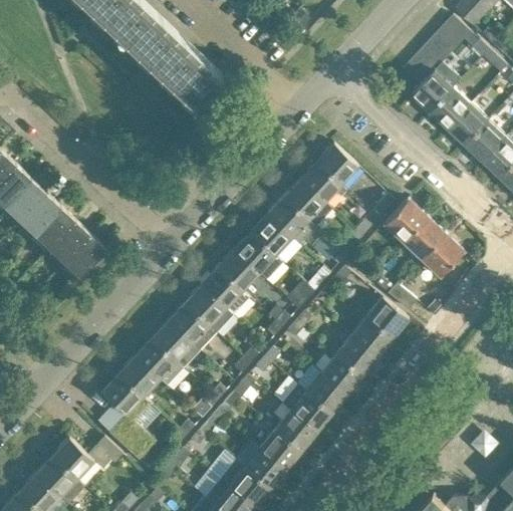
[(134,0),(85,0),(193,101),(189,105),(190,106),(222,74),(220,72),(216,76),(134,0)]
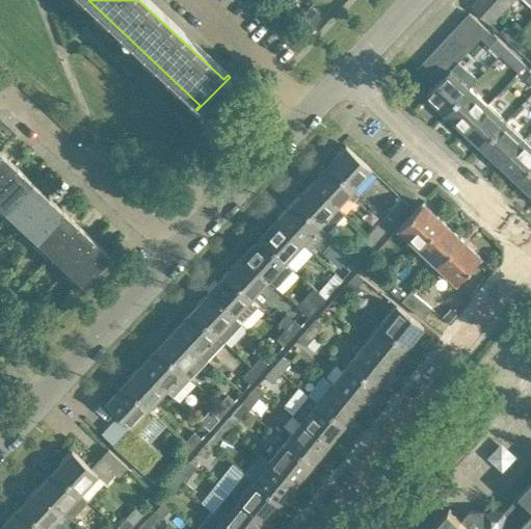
[(499,18),(479,0),(478,0),(471,8),(490,27),(499,18)]
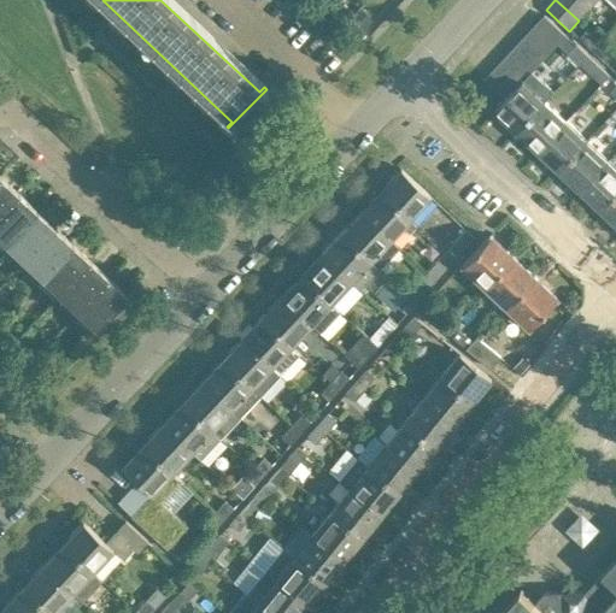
[(588,10),(578,0),(556,0),(579,21),(588,10)]
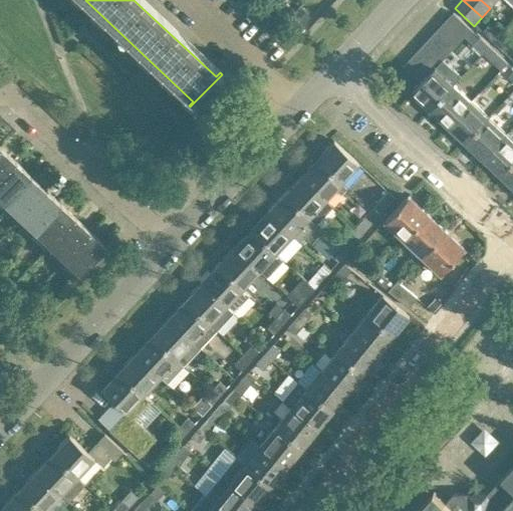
[(498,0),(481,0),(490,8),(498,0)]
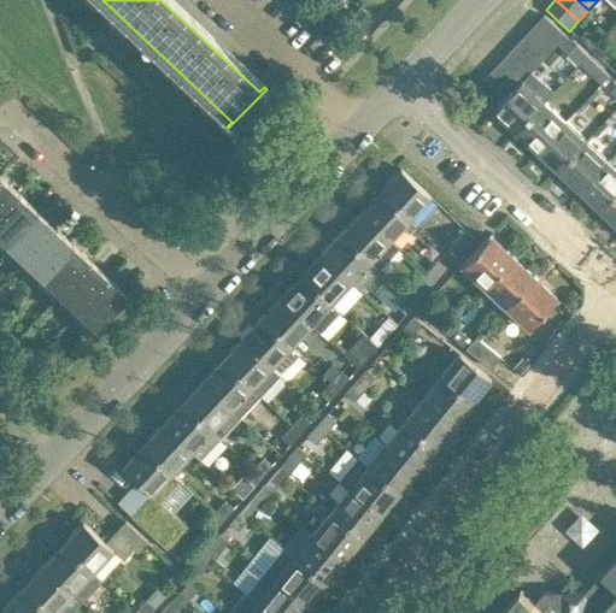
[(373,27),(359,16),(345,31),(357,42),(373,27)]
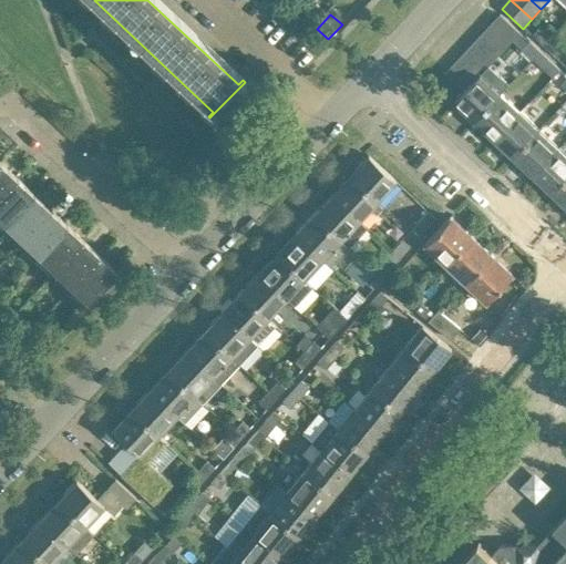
[(521,36),(500,17),(491,26),(511,45),(521,36)]
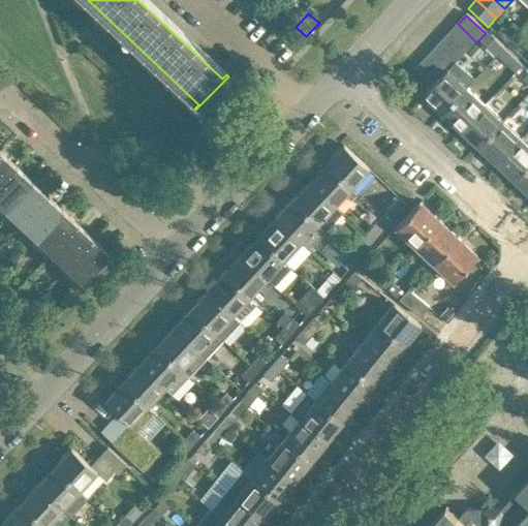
[(476,42),(458,24),(449,33),(468,52),(476,42)]
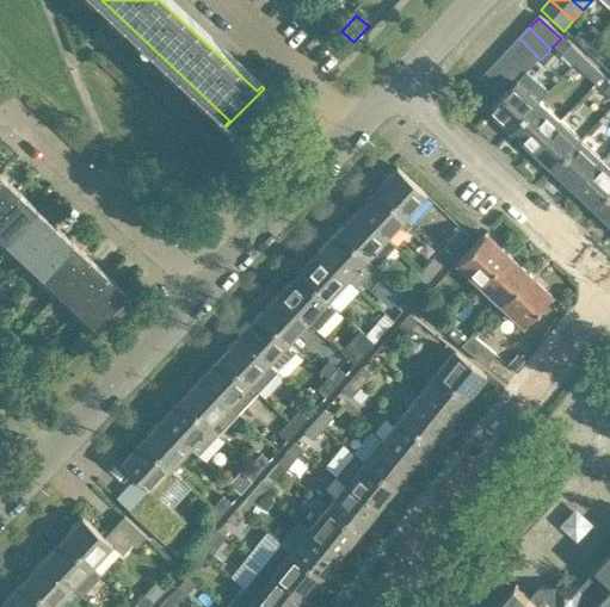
[(595,43),(581,31),(573,39),(586,51),(595,43)]
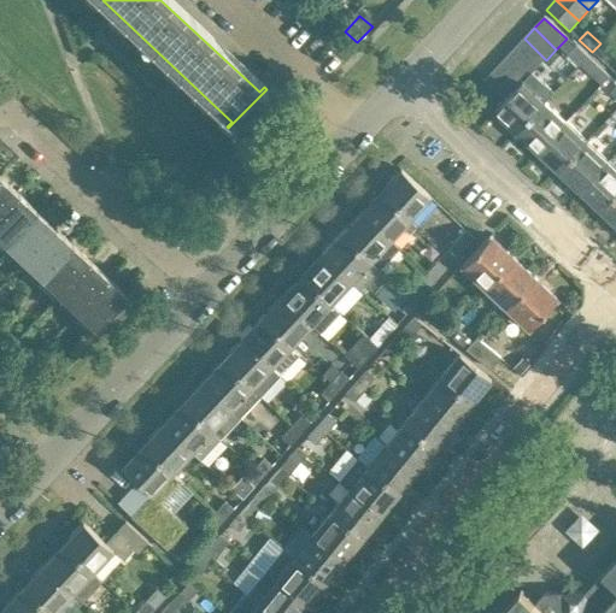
[(546,60),(524,39),(514,49),(537,70),(546,60)]
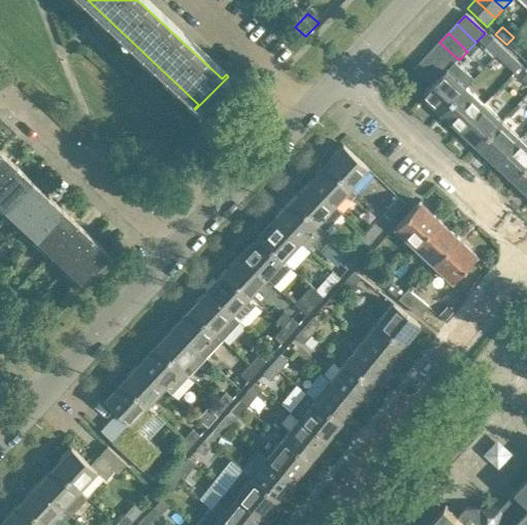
[(524,47),(514,37),(506,44),(517,55),(524,47)]
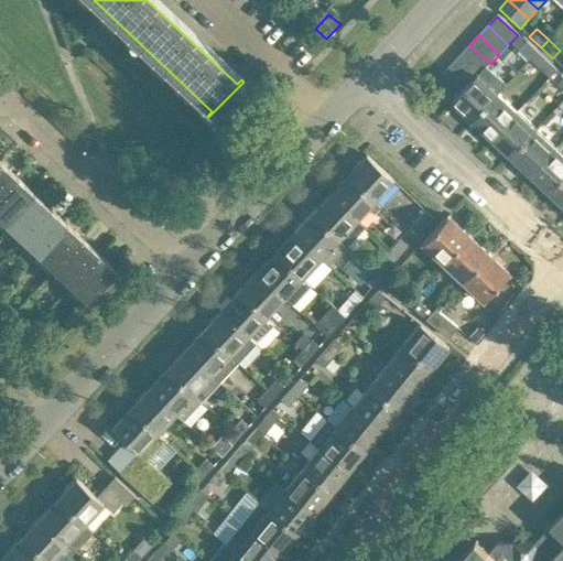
[(537,53),(527,43),(520,51),(530,61),(537,53)]
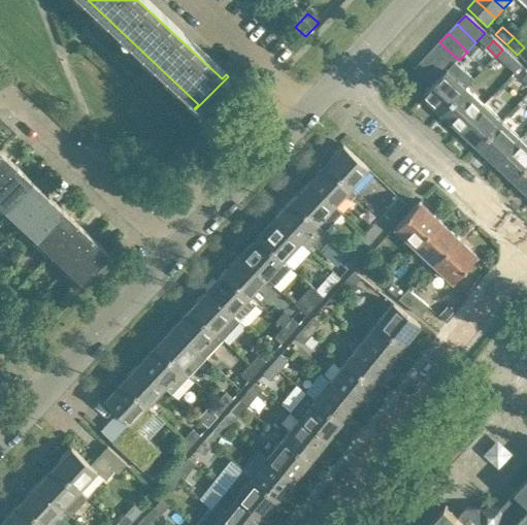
[(459,60),(439,42),(431,52),(451,69),(455,65),(459,60)]
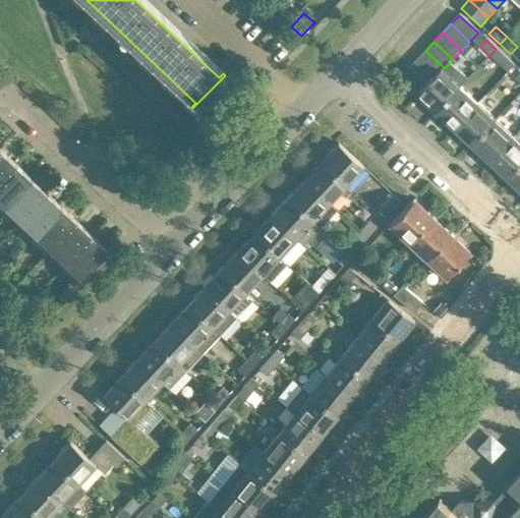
[(514,65),(496,49),(489,56),(508,72),(514,65)]
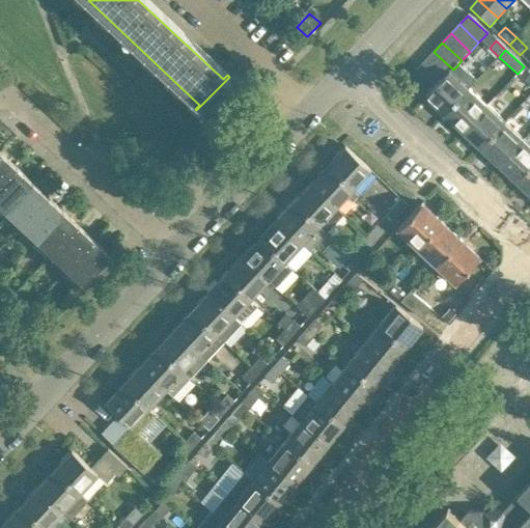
[(453,70),(434,52),(425,61),(444,78),(449,73),(449,74),(453,70)]
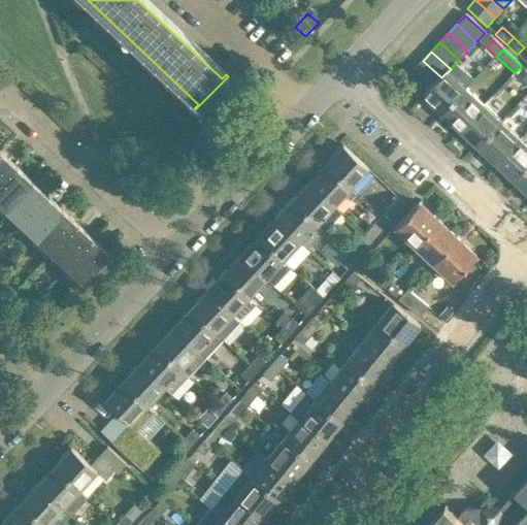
[(441,77),(423,61),(414,70),(432,87),(441,77)]
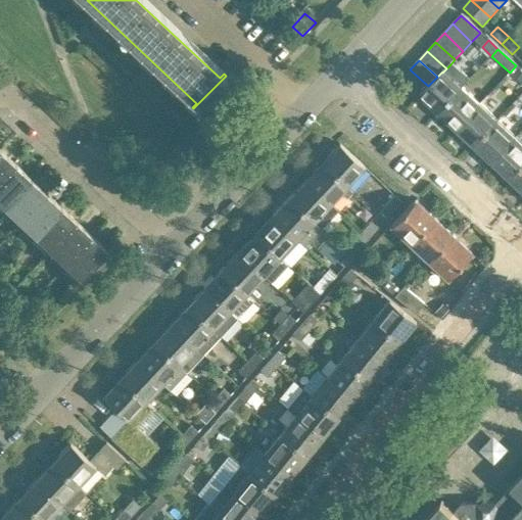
[(462,88),(468,81),(451,64),(446,68),(442,73),(442,72),(437,77),(428,86),(419,96),(437,113),(462,88)]
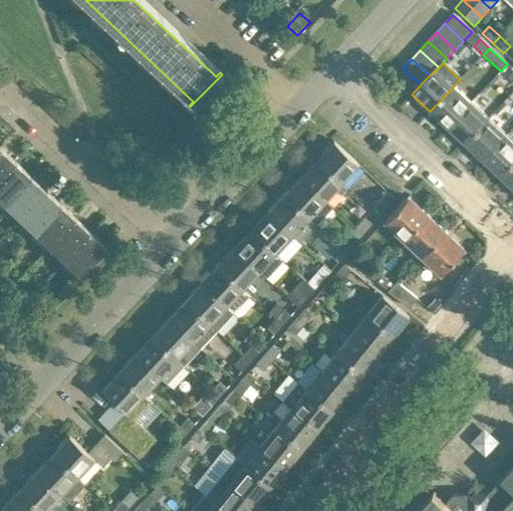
[(448,129),(471,103),(454,86),(430,111),(448,129)]
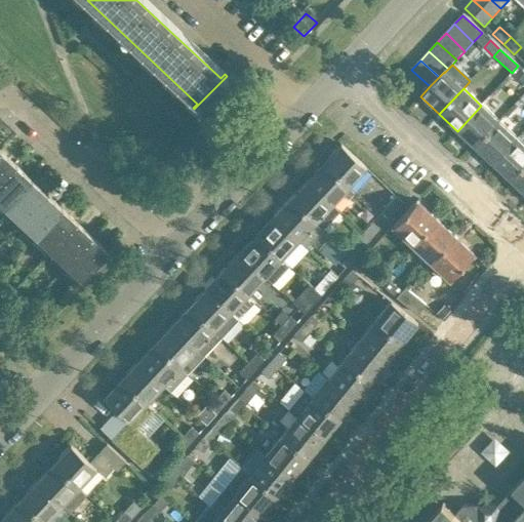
[(475,148),(499,122),(481,106),(457,131),(475,148)]
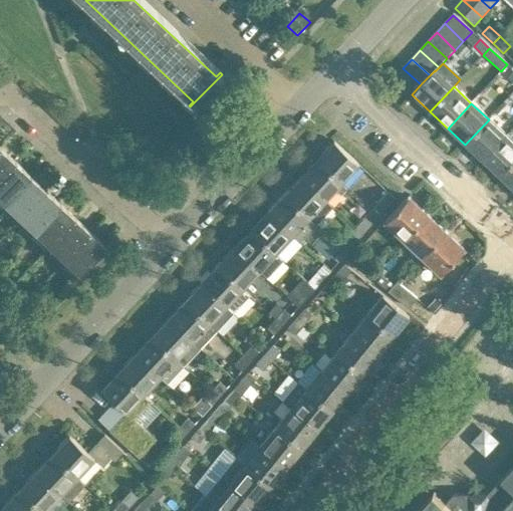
[(483,162),(507,137),(489,119),(465,145),(483,162)]
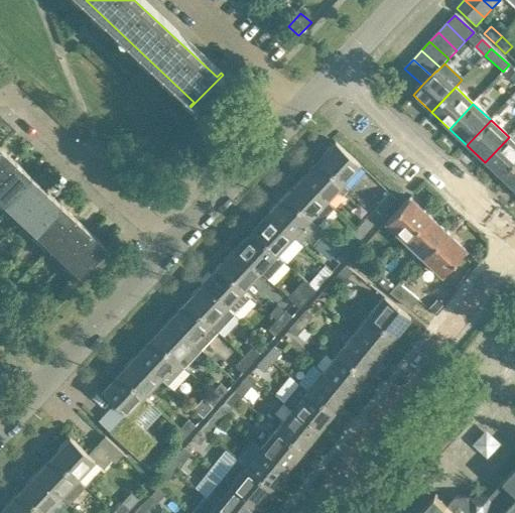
[(514,165),(514,142),(509,137),(485,162),(503,178),(514,165)]
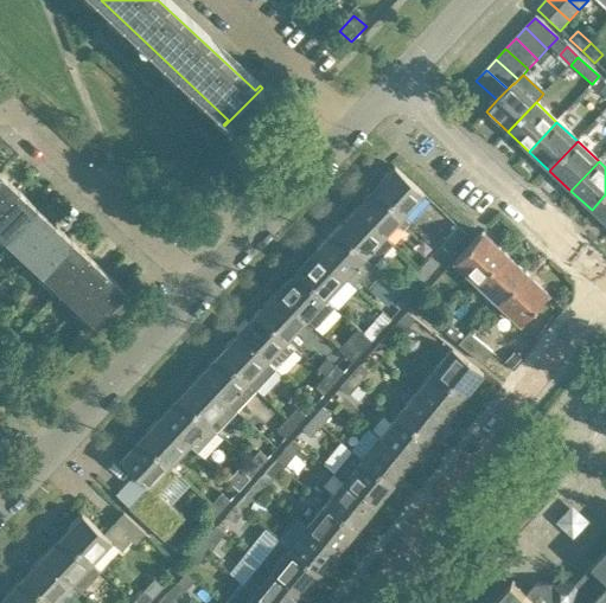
[(394,168),(372,191),(402,218),(403,217),(423,196),(394,168)]
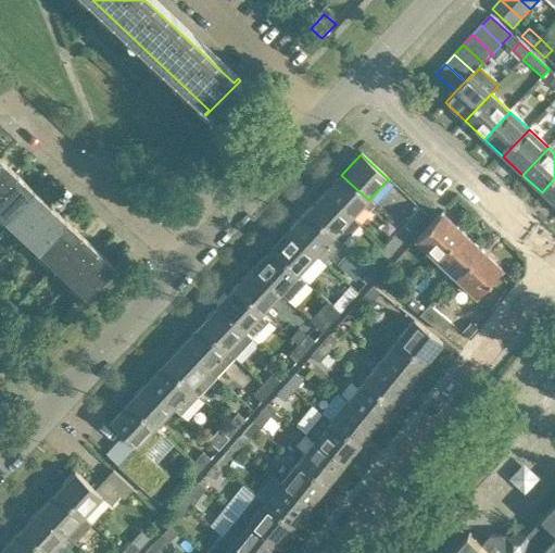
[(0,193),(15,177),(0,163),(0,193)]
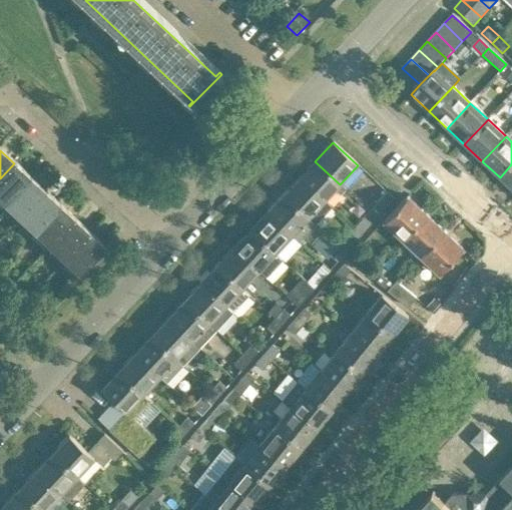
[(340,184),(315,161),(299,179),(324,202),(325,201),(334,191),(340,195),(346,188),(341,183),(340,184)]
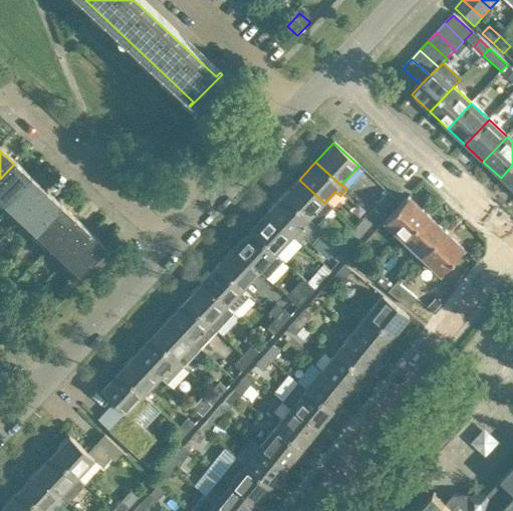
[(14,164),(0,179),(0,202),(3,206),(29,178),(14,164)]
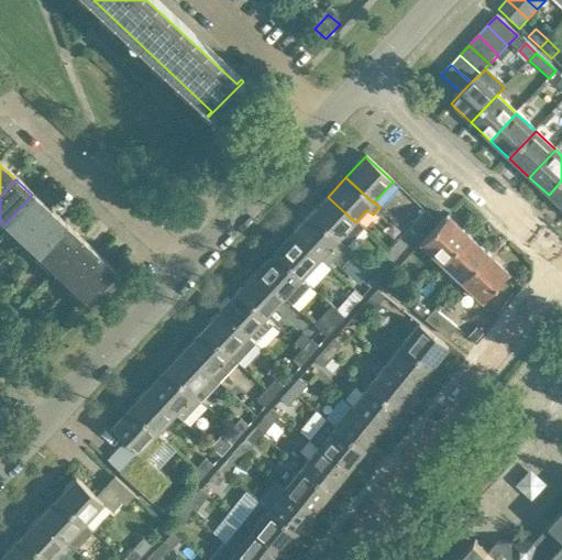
[(561,207),(561,180),(549,195),(561,207)]
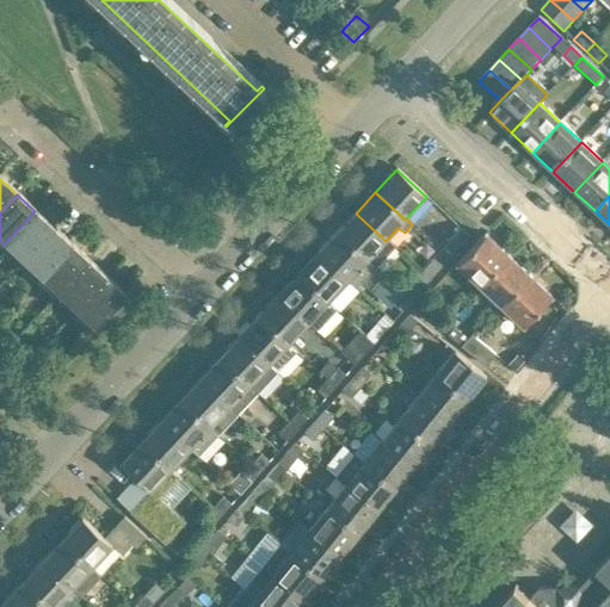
[(35,211),(4,245),(22,261),(53,228),(35,211)]
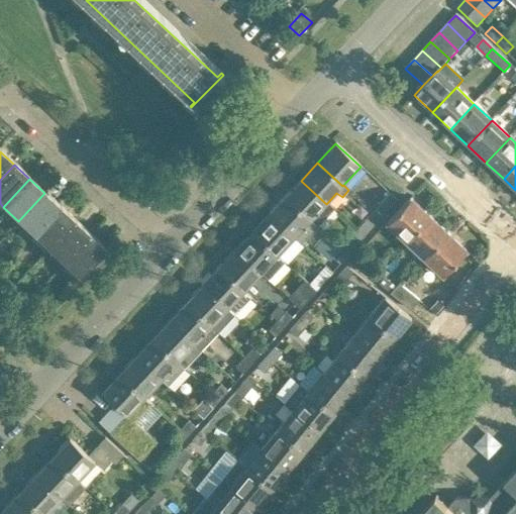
[(326,204),(301,181),(284,198),(317,228),(334,210),(327,203),(326,204)]
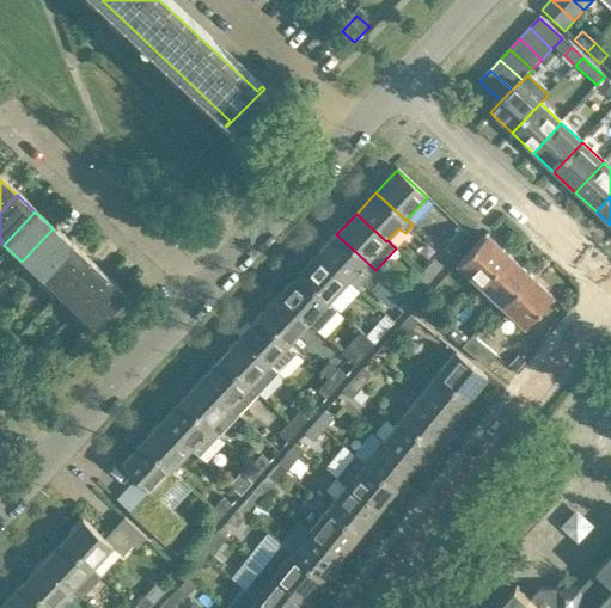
[(53,228),(22,262),(40,278),(71,245),(53,228)]
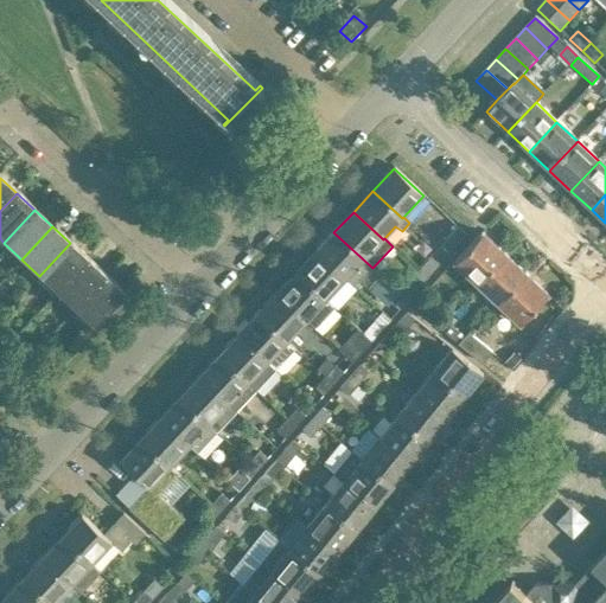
[(446,258),(466,236),(457,229),(437,251),(446,258)]
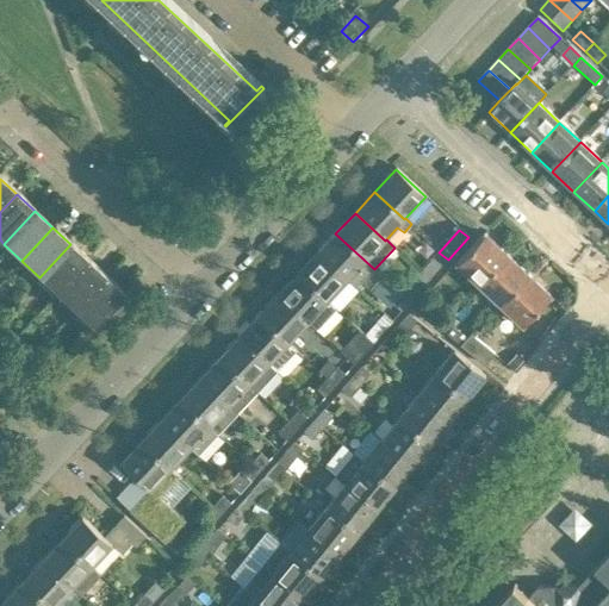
[(374,269),(335,233),(316,255),(346,282),(346,281),(354,289),(374,269)]
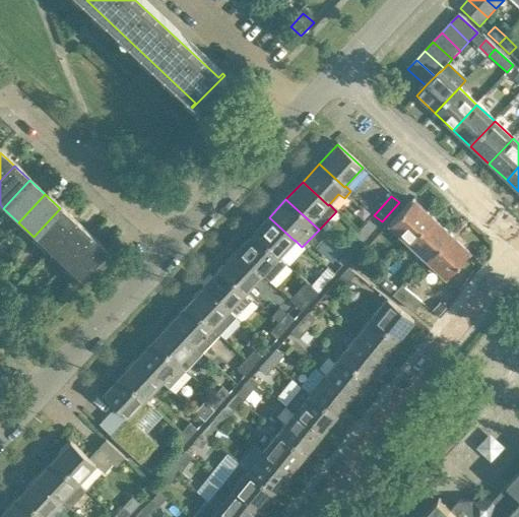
[(406,244),(431,217),(411,199),(387,225),(406,244)]
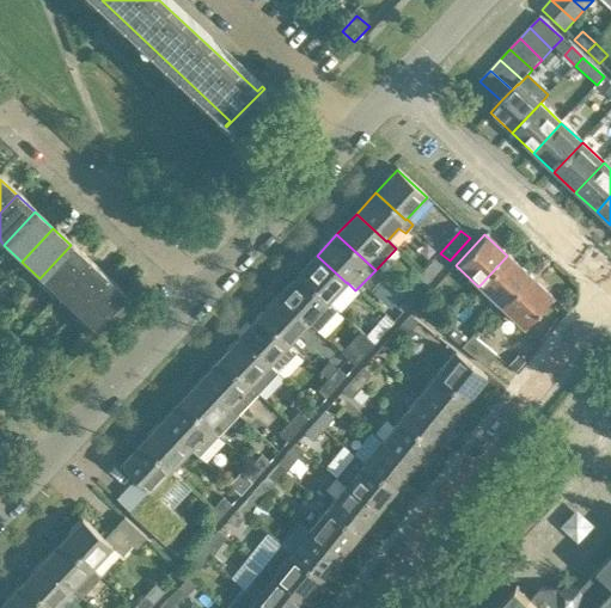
[(71,245),(40,278),(57,295),(89,262),(71,245)]
